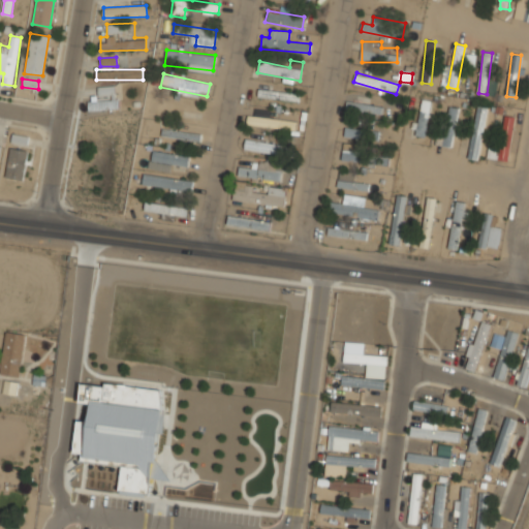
[(256,95),(298,103),(300,93),(258,85),(256,95)]
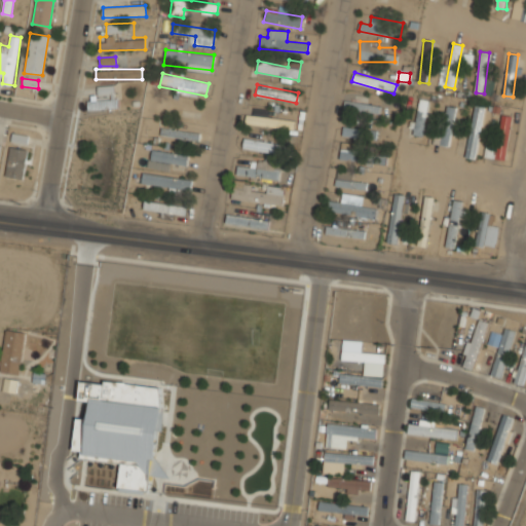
[(88,109),(117,109),(117,86),(98,86),(98,100),(88,100),(88,109)]
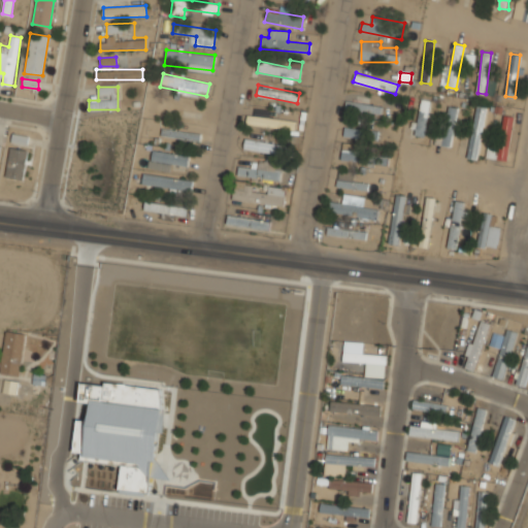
[(430,101),(421,99),(414,135),(423,137),(430,101)]
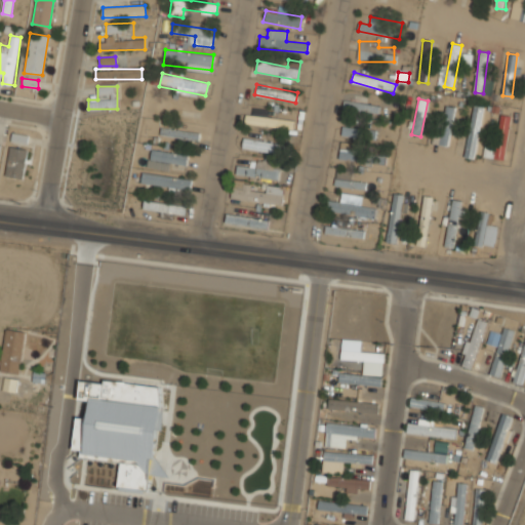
[(342,110),(379,114),(380,106),(344,101),(342,110)]
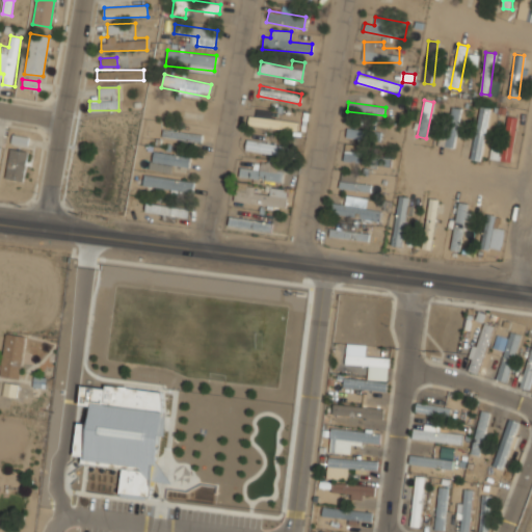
[(463,110),(452,107),(440,144),(451,149),(463,110)]
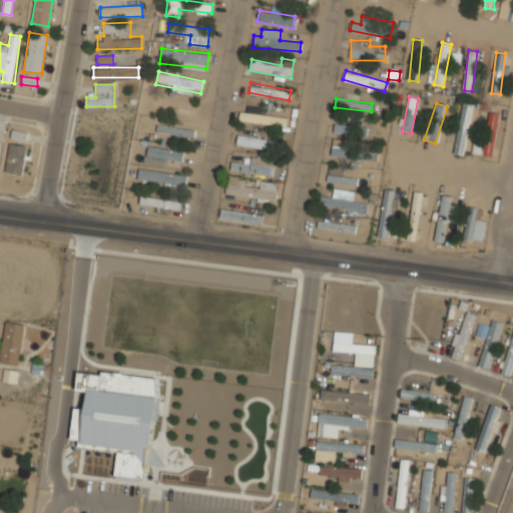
[(453,153),(463,155),(473,105),(463,103),(453,153)]
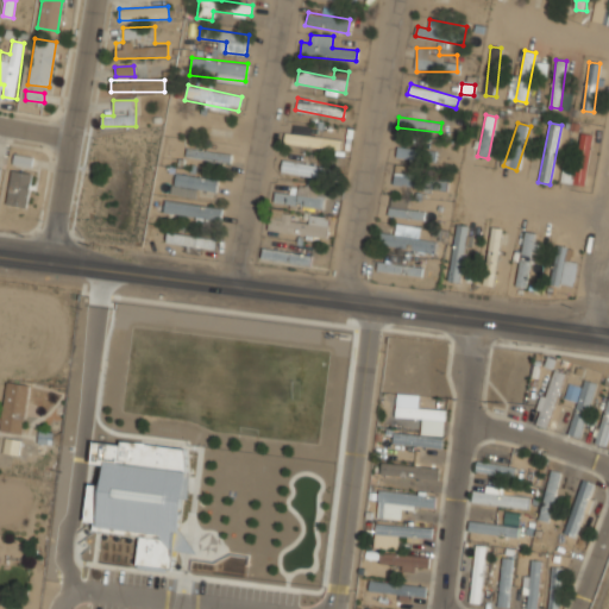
[(340,148),(341,132),(286,130),(284,145),(340,148)]
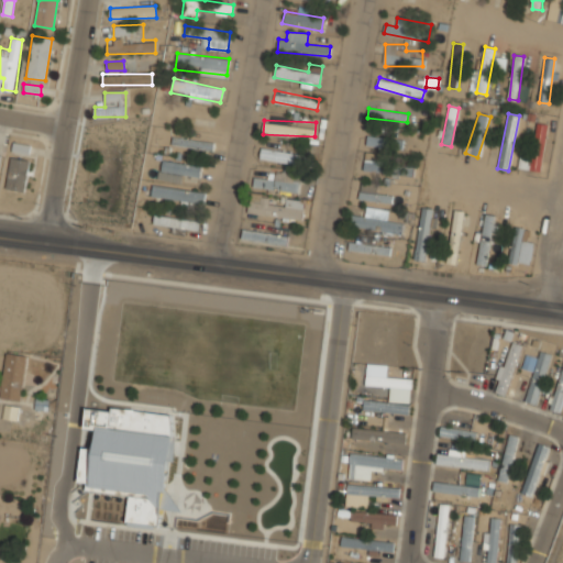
[(541,172),(548,124),(537,123),(532,157),(520,155),(518,168),(541,172)]
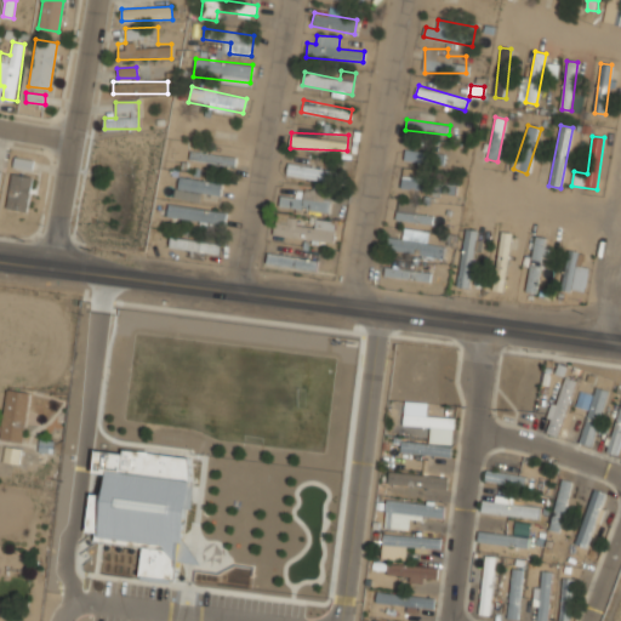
[(189,161),(235,165),(235,157),(191,152),(189,161)]
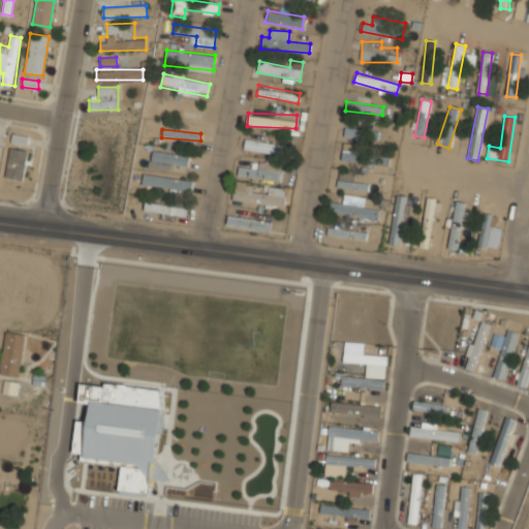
[(344,138),(396,143),(396,132),(344,129),(344,138)]
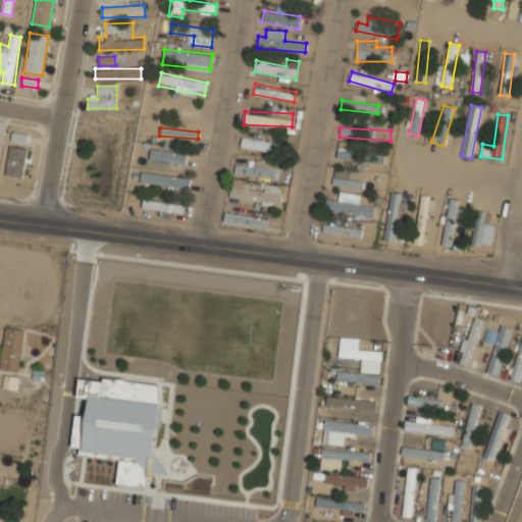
[(281,143),(242,138),(241,148),(280,153),(281,143)]
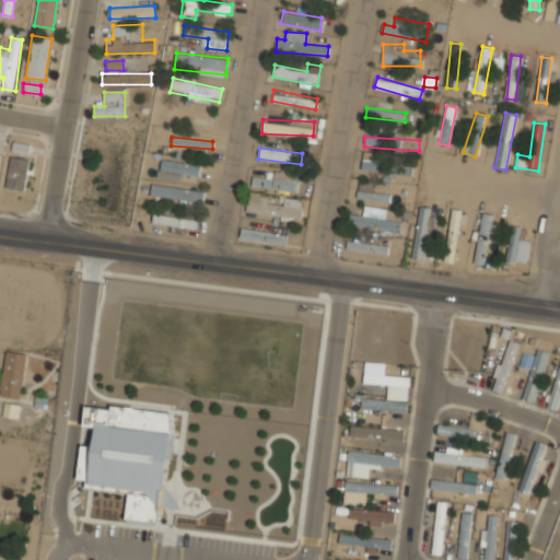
[(25,191),(31,159),(11,155),(6,188),(25,191)]
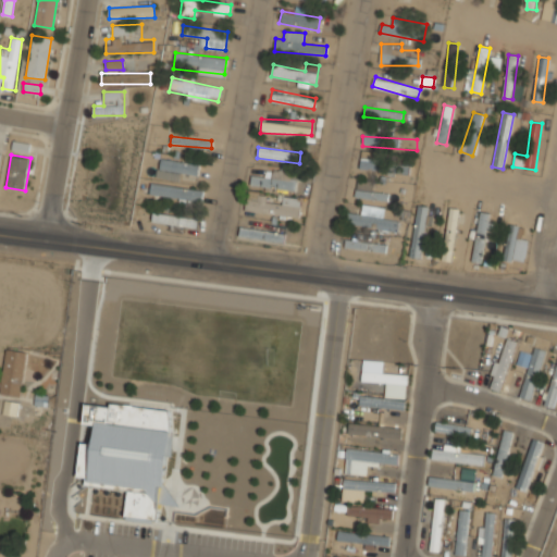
[(198,163),(160,159),(159,171),(197,175),(198,163)]
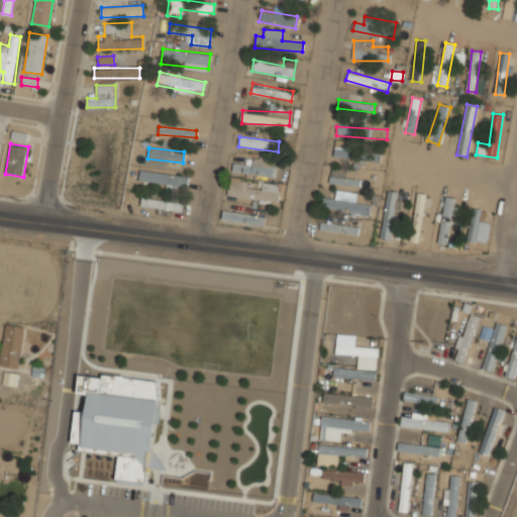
[(334,159),(379,161),(380,150),(334,148),(334,159)]
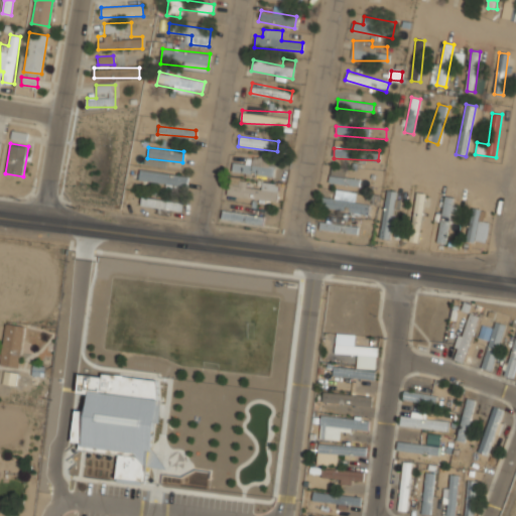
[(274,176),(275,160),(246,157),(245,164),(233,163),(232,172),(274,176)]
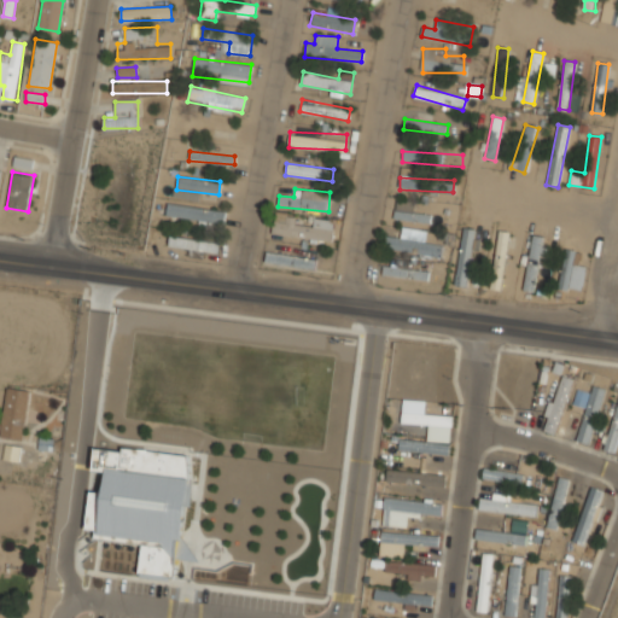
[(394,219),(433,223),(435,213),(454,215),(455,207),(396,199),(394,219)]
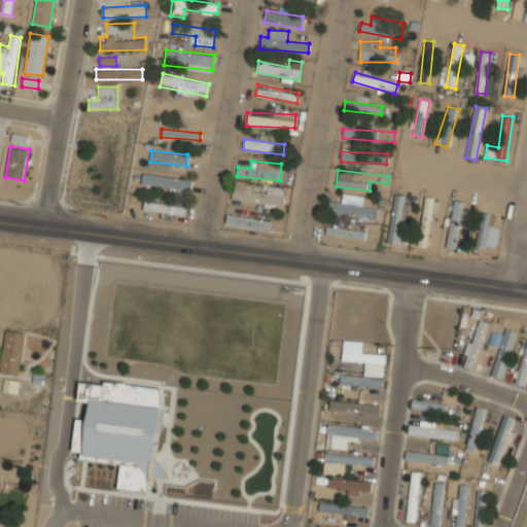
[(192,179),(143,174),(142,186),(190,191),(192,179)]
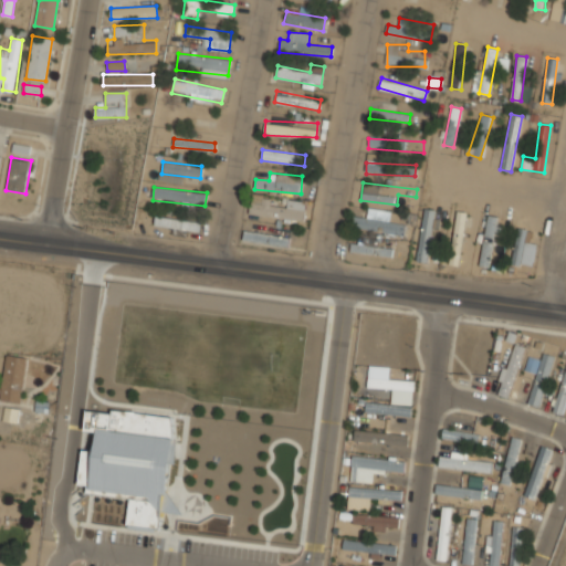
[(306,202),(252,195),(249,213),(303,222),(306,202)]
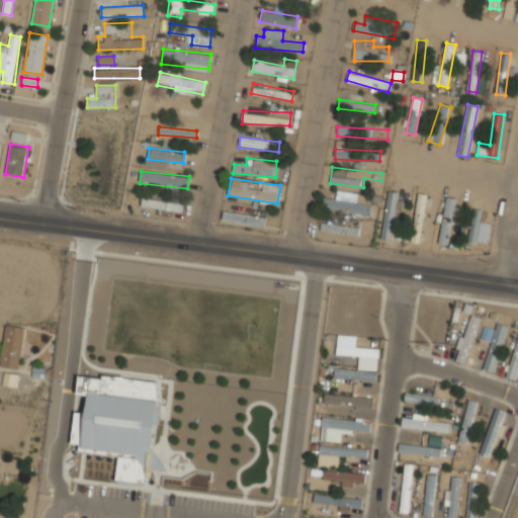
[(382,239),(393,240),(398,192),(387,191),(382,239)]
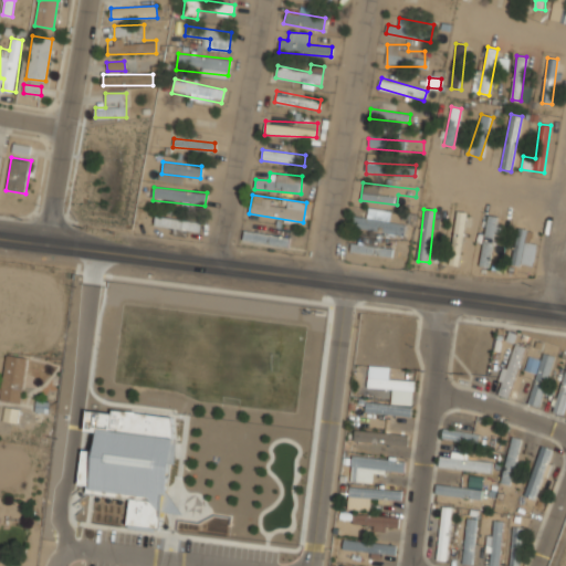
[(449,265),(459,266),(468,212),(458,211),(449,265)]
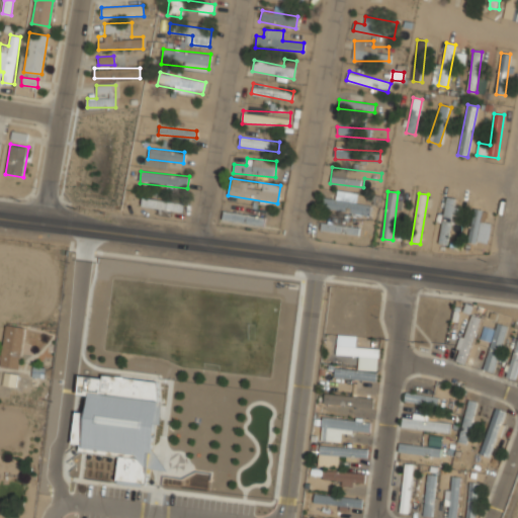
[(322,206),(369,218),(371,206),(324,195),(322,206)]
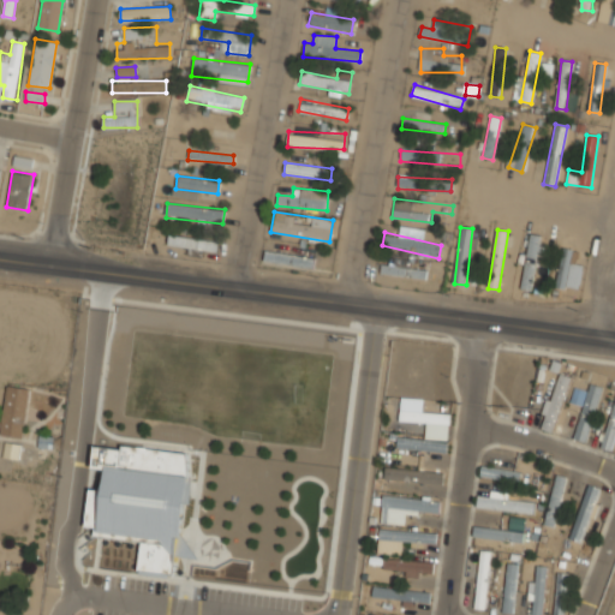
[(218,250),(219,237),(168,234),(168,248),(218,250)]
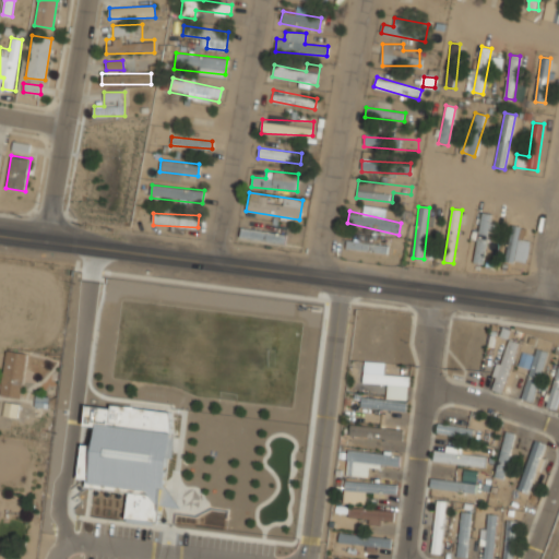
[(473,262),(485,264),(494,215),(483,213),(473,262)]
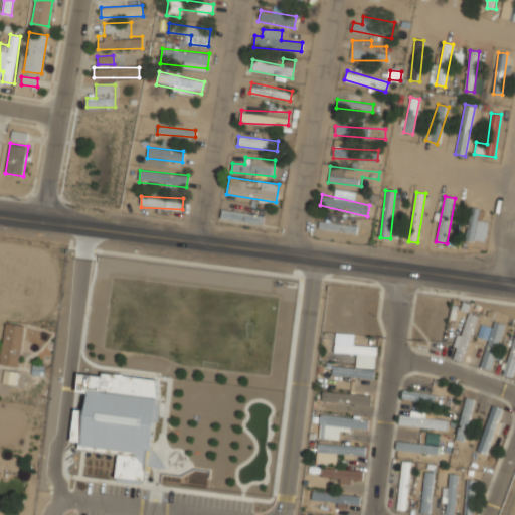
[(265,209),(237,204),(236,211),(222,209),(220,218),(262,225),(265,209)]
